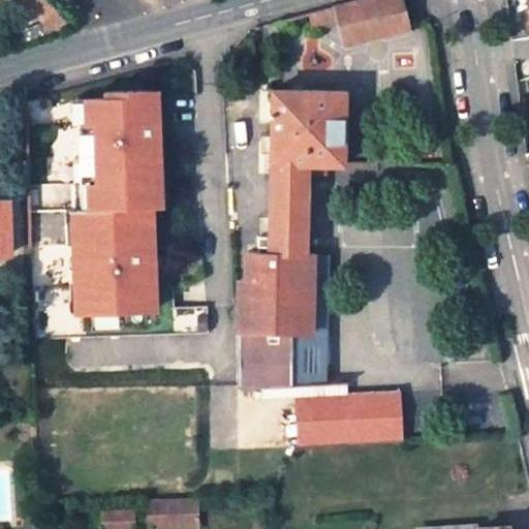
[(401,0),(361,0),(338,6),(341,24),(345,43),(408,28),(401,0)]
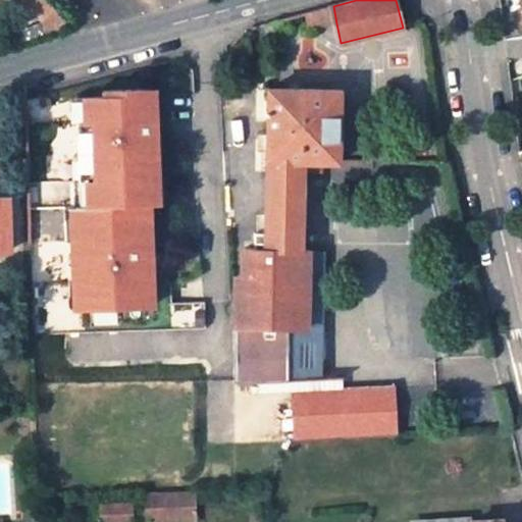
[(308,30),(336,23),(333,6),(279,20),(281,31),(307,24),(308,30)]
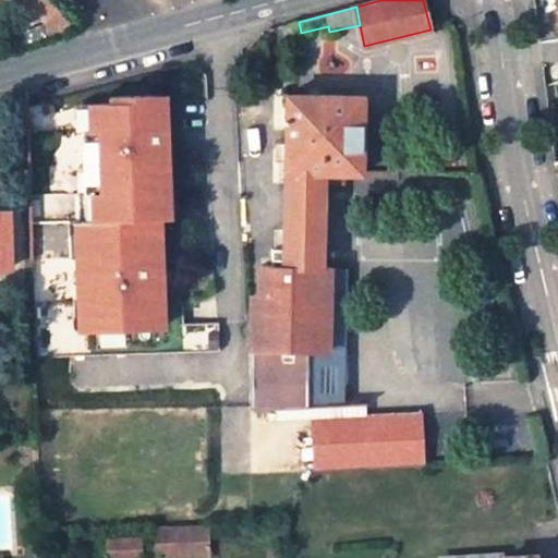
[(313,268),(323,268),(325,183),(335,183),(335,173),(362,173),(362,96),(288,94),(284,268),(261,267),(261,351),(298,351),(298,318),(319,318),(318,288),(313,288),(313,268)]
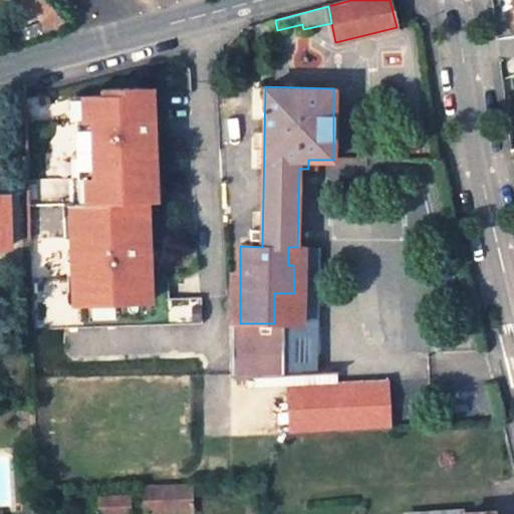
[(147,135),(145,88),(94,88),(94,94),(76,94),(76,96),(76,122),(84,122),(86,174),(78,174),(78,202),(71,202),(72,235),(64,235),(65,277),(73,277),(73,302),(145,301),(145,269),(136,270),(136,257),(144,257),(143,230),(135,230),(135,217),(143,217),(142,201),(150,201),(148,156),(141,156),(141,145),(140,135),(147,135)]
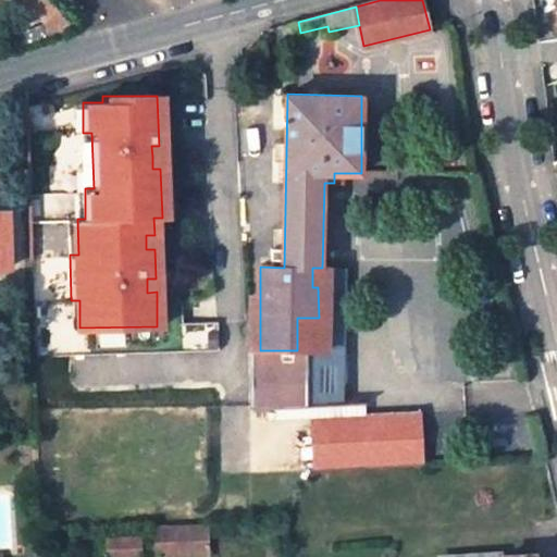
[(375,172),(387,173),(387,159),(376,159),(375,172)]
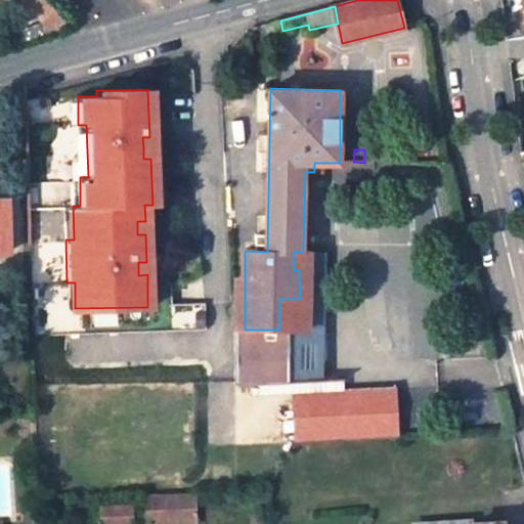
[(145,234),(145,221),(137,221),(137,234),(145,234)]
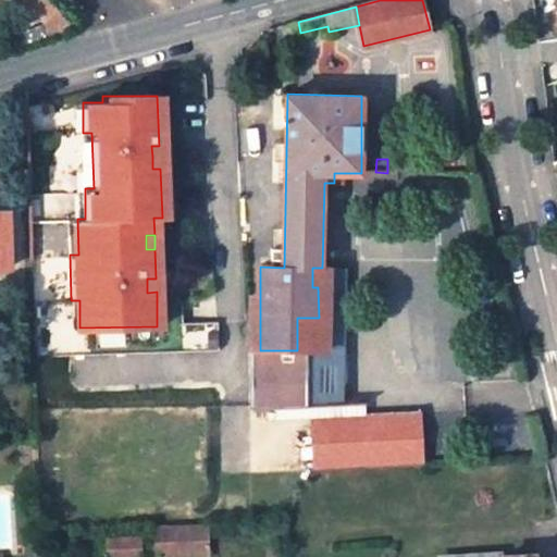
[(297,318),(297,350),(324,351),(330,351),(330,268),(322,268),(312,268),(312,287),(318,287),(319,318),(297,318)]
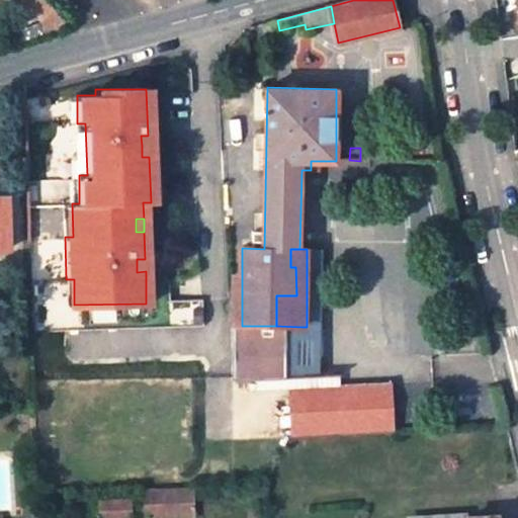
[(146,271),(145,259),(137,259),(137,272),(146,271)]
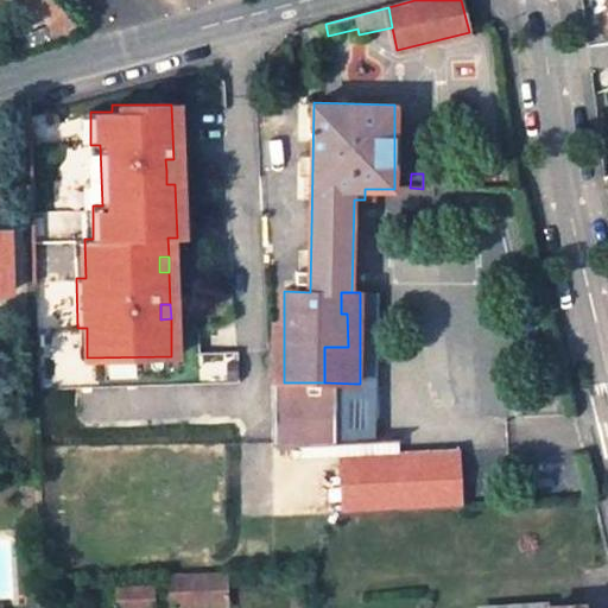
[(284,382),(276,382),(276,448),(358,444),(354,384),(324,382),(284,382)]
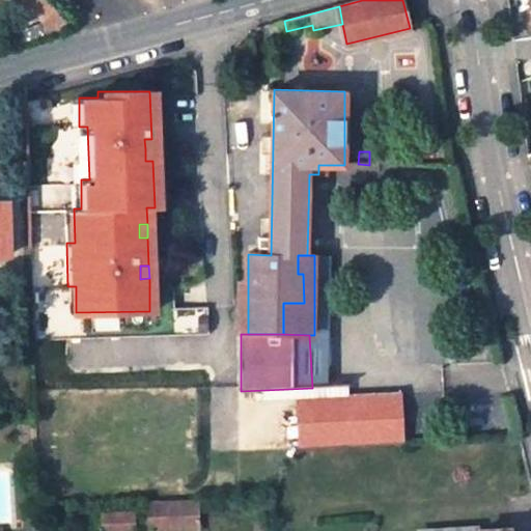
[(348,387),(266,391),(266,400),(295,399),(350,397),(348,387)]
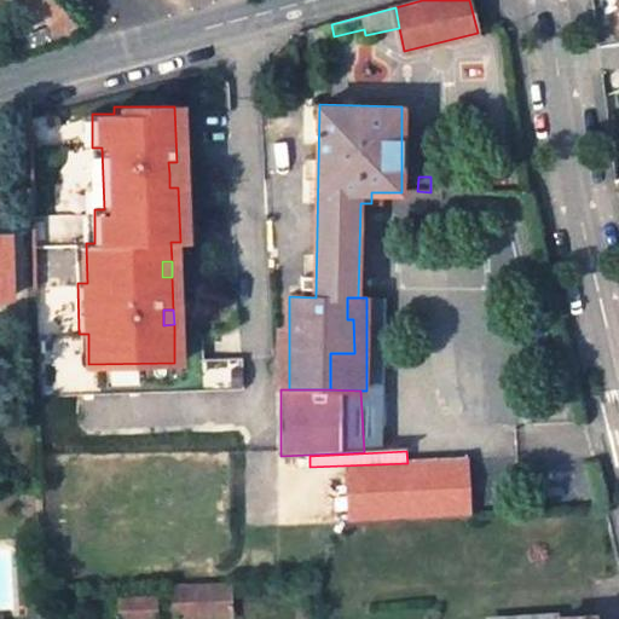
[(345,525),(466,520),(461,461),(408,463),(343,466),(345,514),(345,525)]
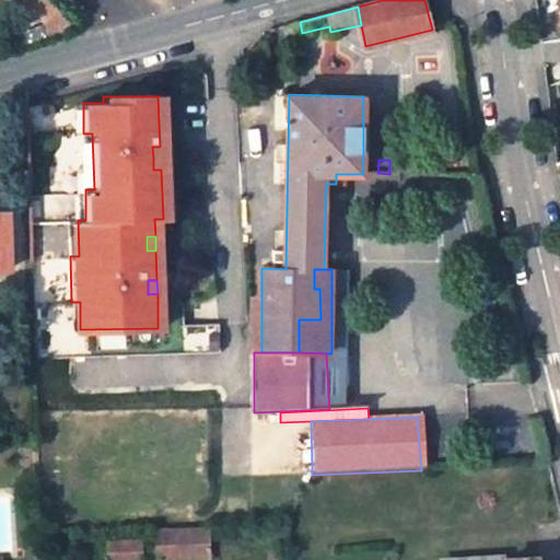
[(210,559),(209,527),(170,528),(171,559),(210,559)]
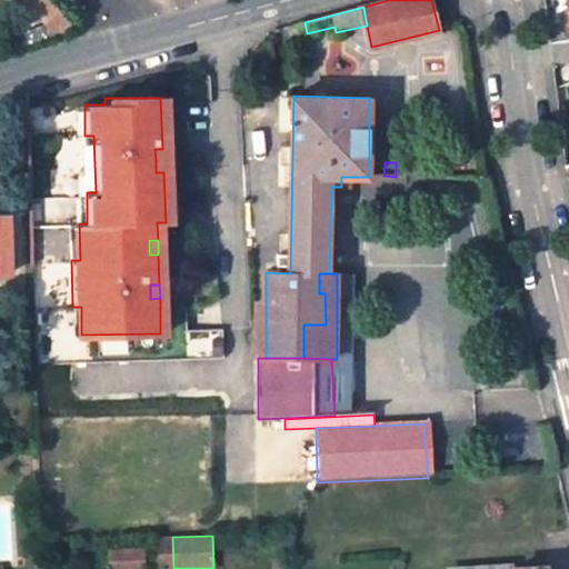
[(109,546),(108,567),(143,568),(143,546),(109,546)]
